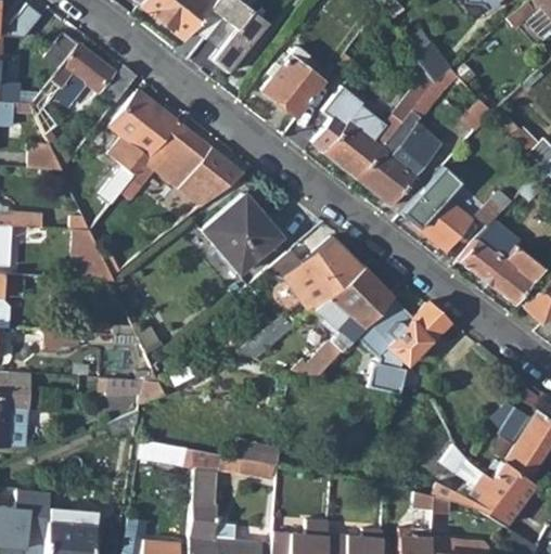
[(214,1),(212,0),(144,0),(141,5),(184,39),(193,29),(205,39),(222,18),(209,8),(214,1)]
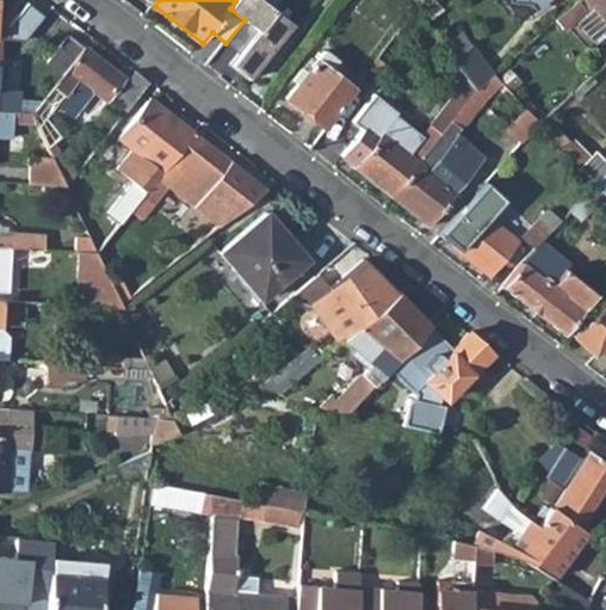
[(295,25),(263,0),(236,0),(235,1),(230,8),(245,20),(258,31),(240,55),(233,65),(252,80),(295,25)]
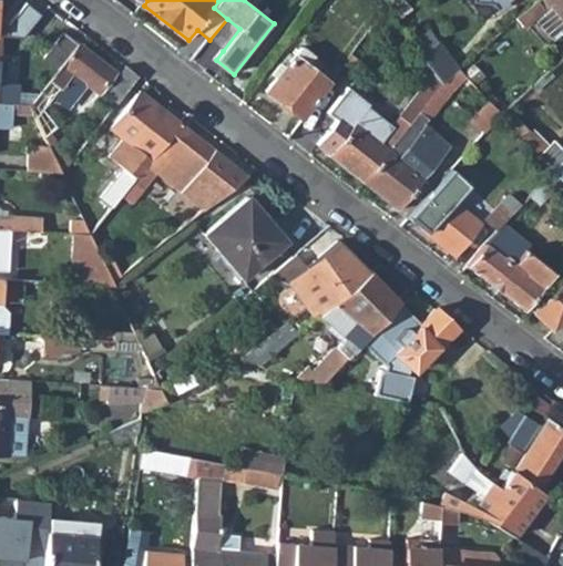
[(403,0),(396,0),(385,10),(396,23),(412,10),(403,0)]
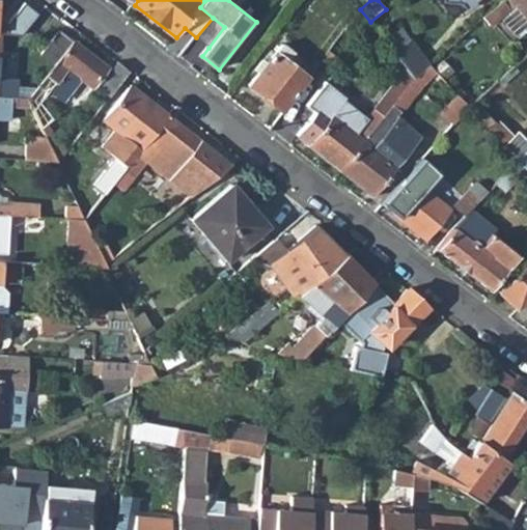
[(442,0),(435,0),(452,21),(478,0),(466,0),(466,3),(442,0)]
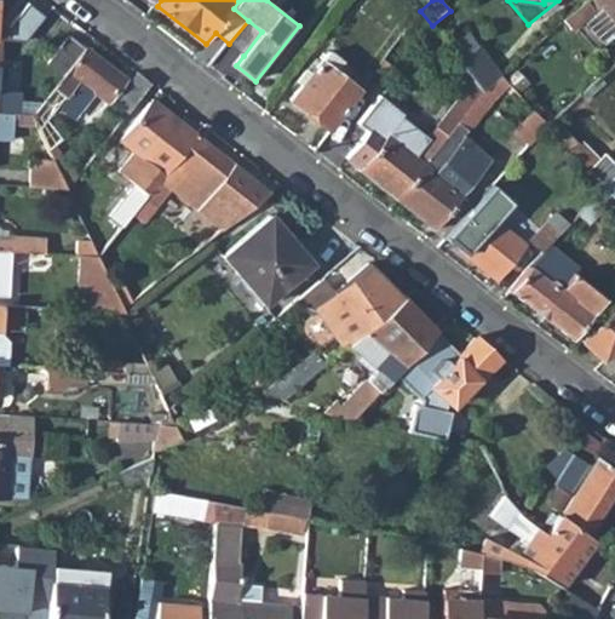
[(588,21),(603,9),(614,21),(614,0),(591,0),(565,22),(575,32),(588,21)]
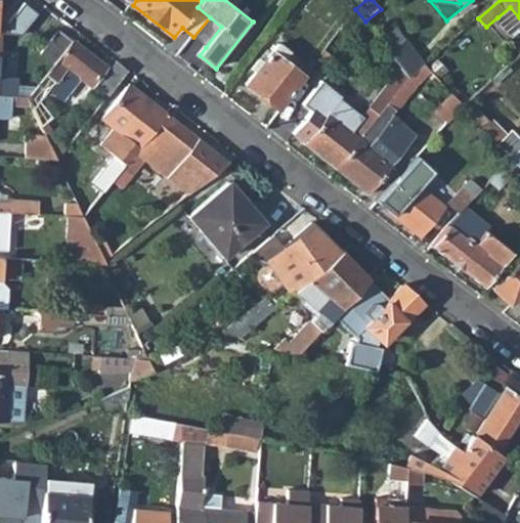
[(519,17),(510,7),(497,17),(515,37),(519,32),(519,17)]
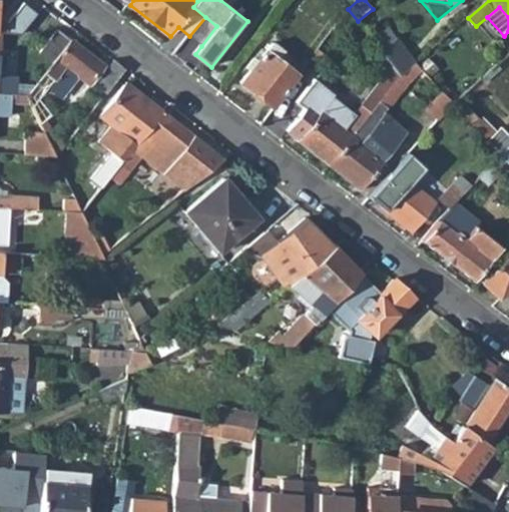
[(201,46),(216,26),(205,17),(189,36),(201,46)]
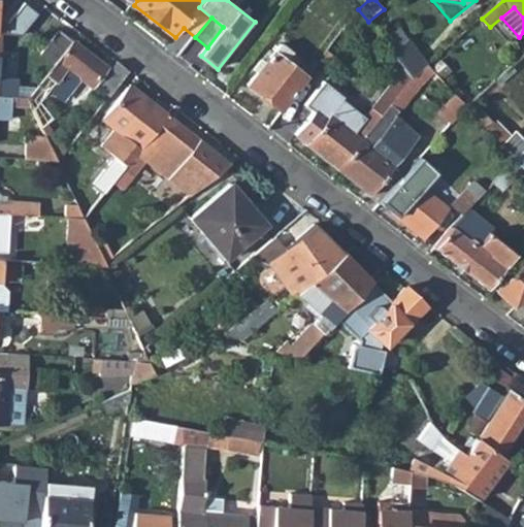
[(428,65),(400,31),(384,42),(404,70),(412,79),(428,65)]
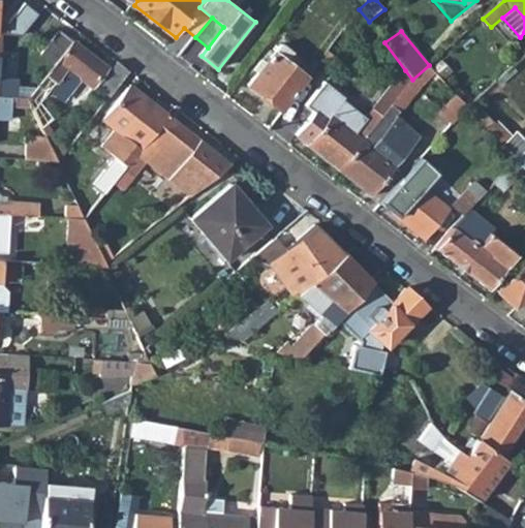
[(55,66),(74,42),(61,32),(43,56),(55,66)]
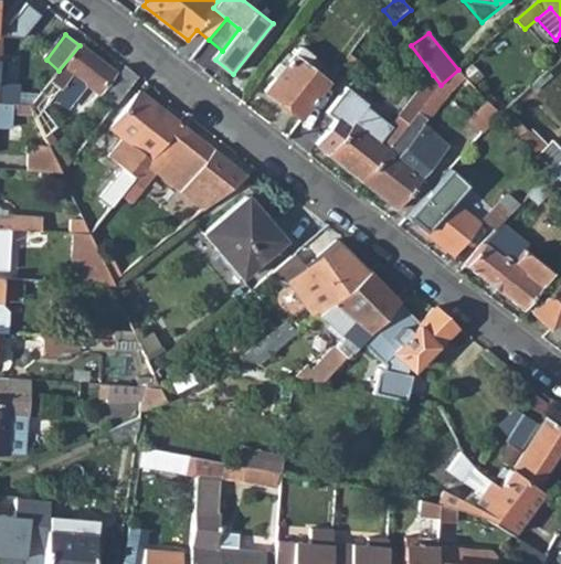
[(101,94),(116,73),(80,44),(80,45),(59,71),(30,105),(51,148),(56,142),(52,135),(55,130),(43,110),(54,97),(69,107),(88,85),(101,94)]
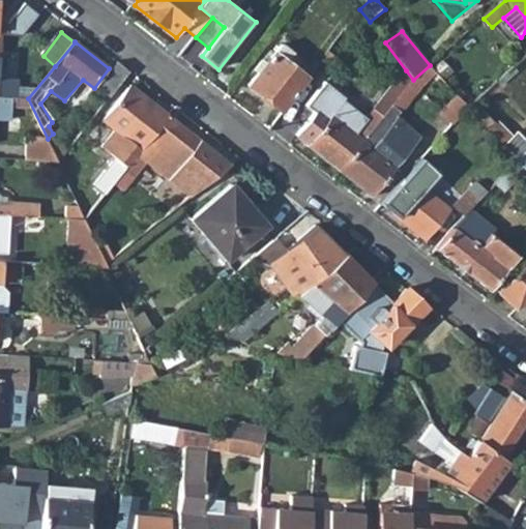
[(275,53),(303,75),(308,69),(291,57),(293,54),(282,45),(275,53)]
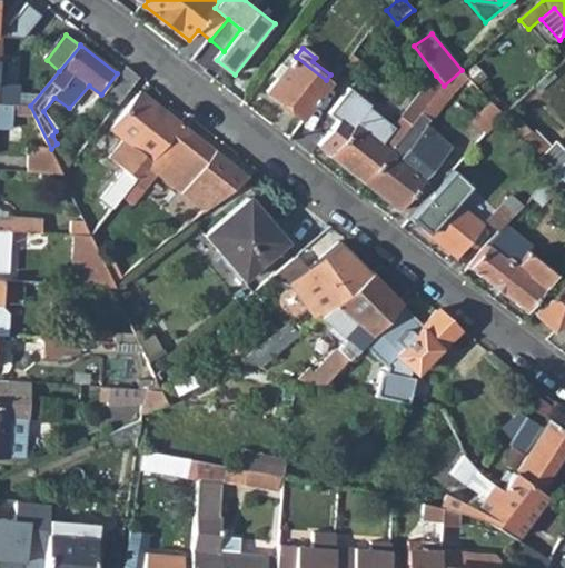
[(330,82),(326,80),(296,57),(269,92),(303,118),(330,82)]
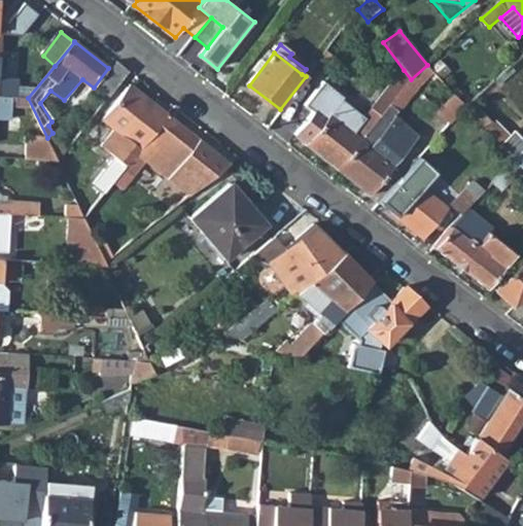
[(119,63),(99,89),(110,98),(132,72),(119,63)]
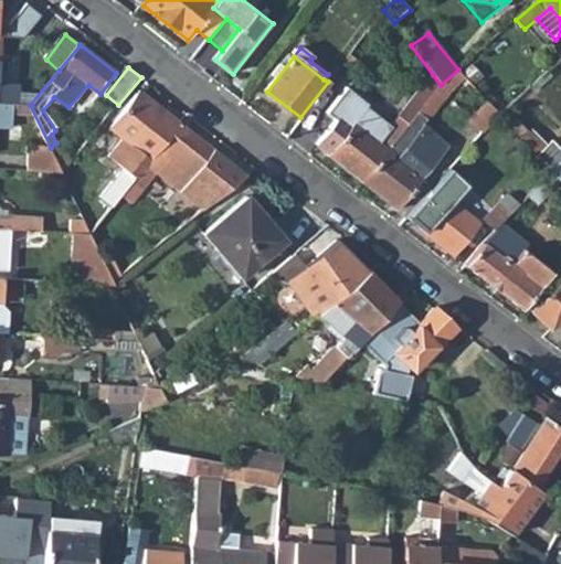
[(364,182),(400,210),(435,163),(411,144),(452,91),(467,80),(458,70),(441,85),(364,182)]
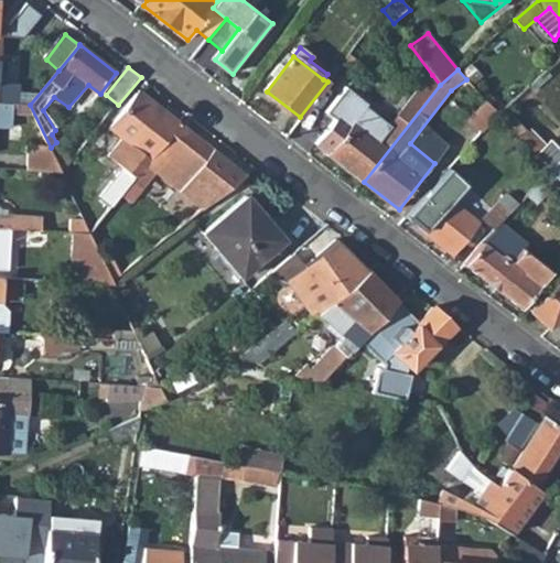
[(329,154),(364,182),(440,85),(432,75),(391,126),(368,107),(370,104),(350,87),(330,112),(338,119),(319,144),(330,153),(329,154)]
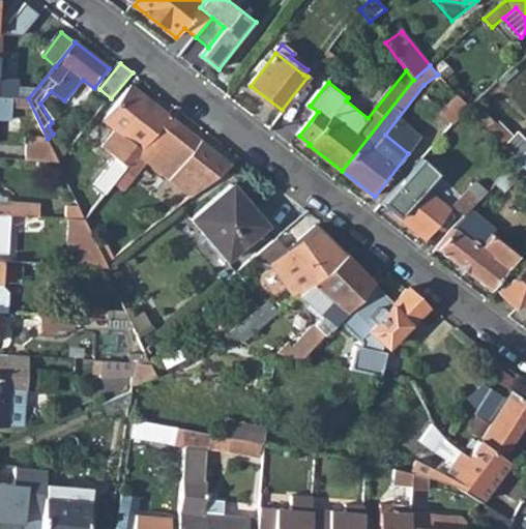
[(0,96),(17,97),(18,80),(0,78),(0,96)]
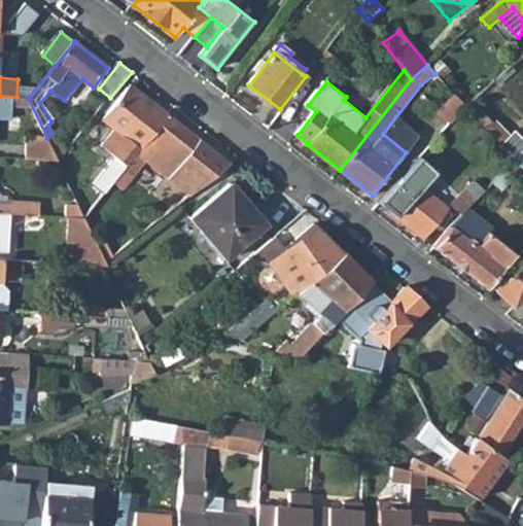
[(113,184),(169,114),(133,86),(105,120),(117,131),(104,148),(115,159),(95,183),(107,194),(113,184)]
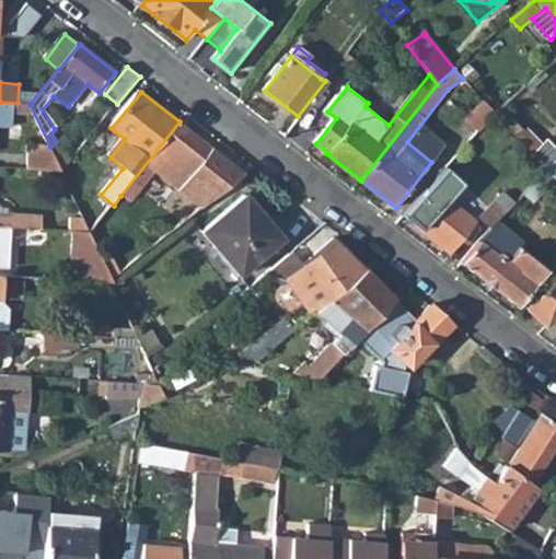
[(32,123),(29,167),(61,170),(50,147),(30,104),(18,103),(0,102),(0,127),(11,128),(12,115),(22,115),(32,123)]
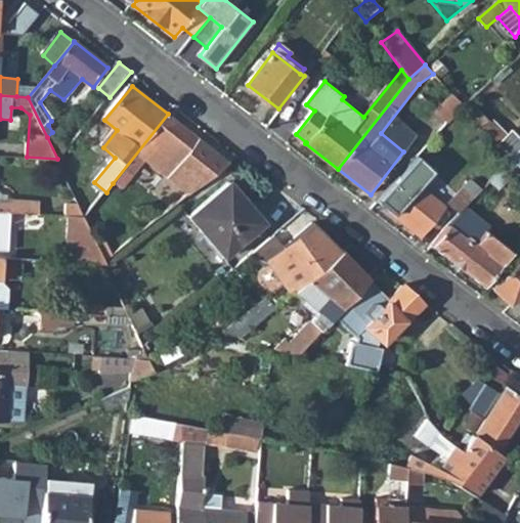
[(453,95),(436,111),(446,123),(447,122),(464,106),(453,95)]
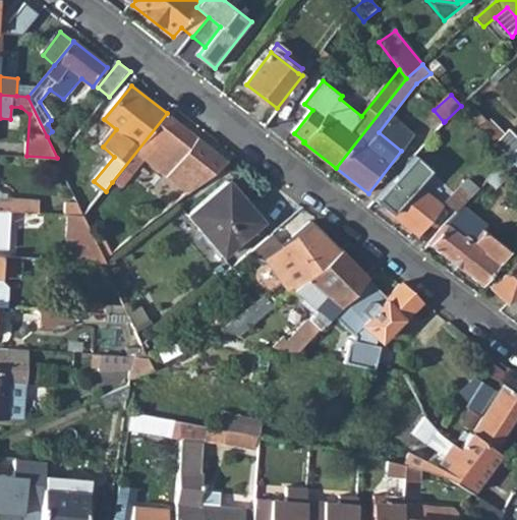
[(461,106),(510,157),(516,150),(516,134),(512,130),(507,133),(491,117),(490,119),(469,99),(461,106)]
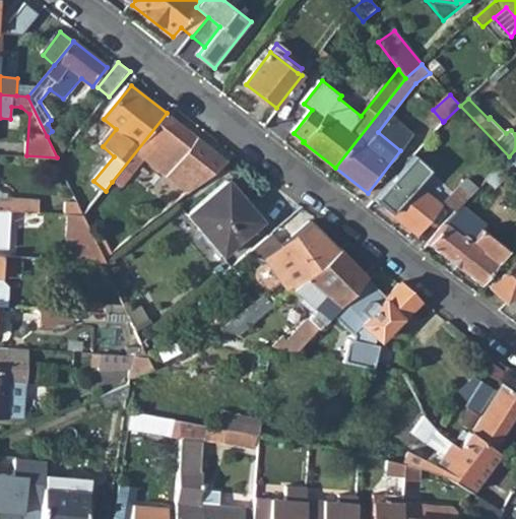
[(230,161),(167,113),(112,182),(122,190),(145,160),(188,194),(230,161)]
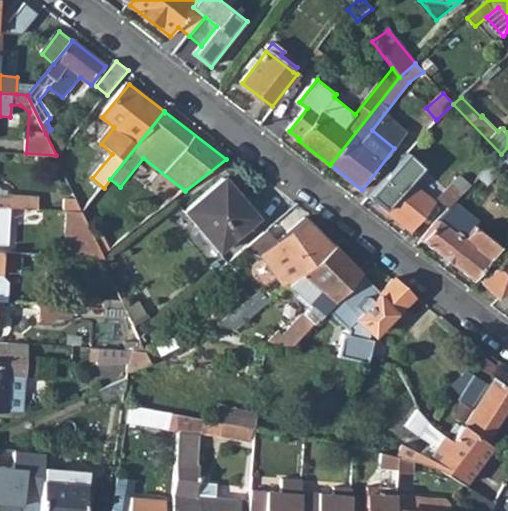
[(409,151),(372,195),(381,203),(380,205),(412,231),(437,202),(412,181),(425,166),(409,151)]
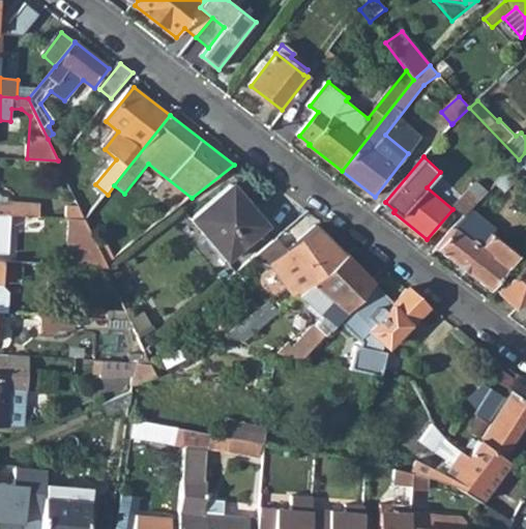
[(489,192),(479,182),(457,205),(467,215),(489,192)]
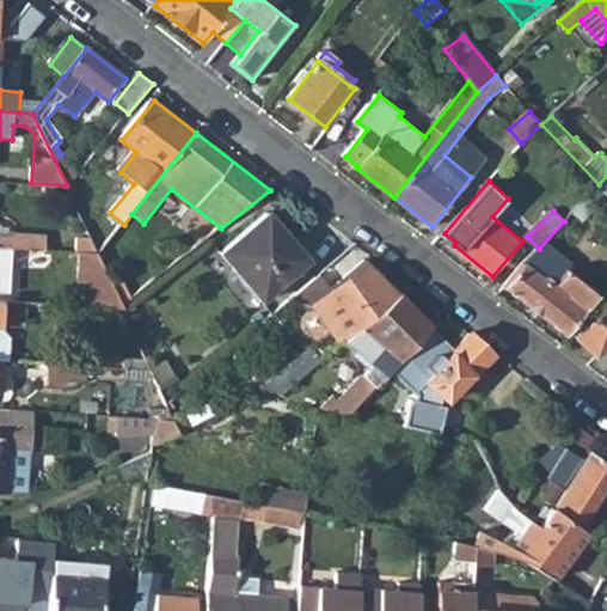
[(310,261),(270,215),(224,252),(262,301),(310,261)]
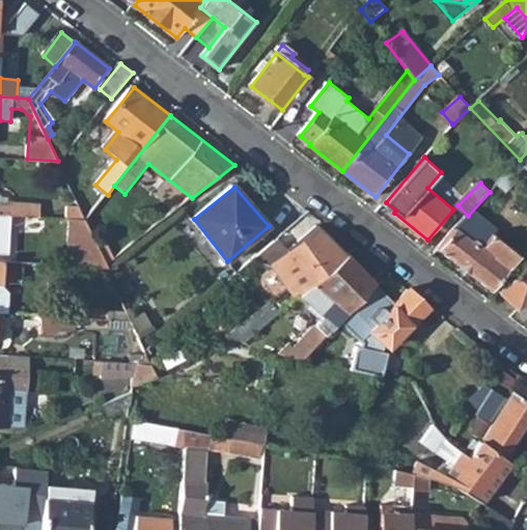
[(0,214),(42,217),(43,204),(9,202),(9,205),(0,204),(0,214)]
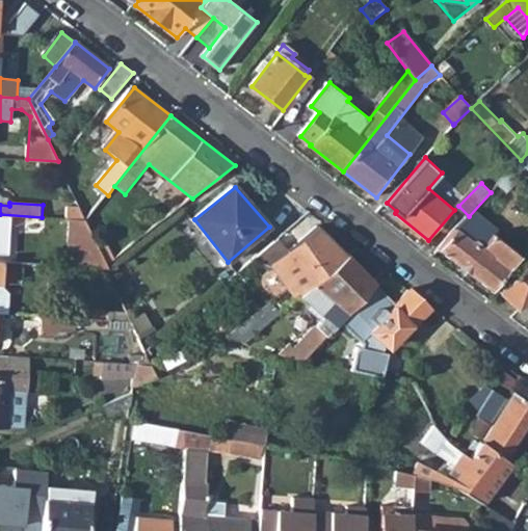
[(81,208),(69,208),(69,219),(73,219),(87,220),(81,208)]
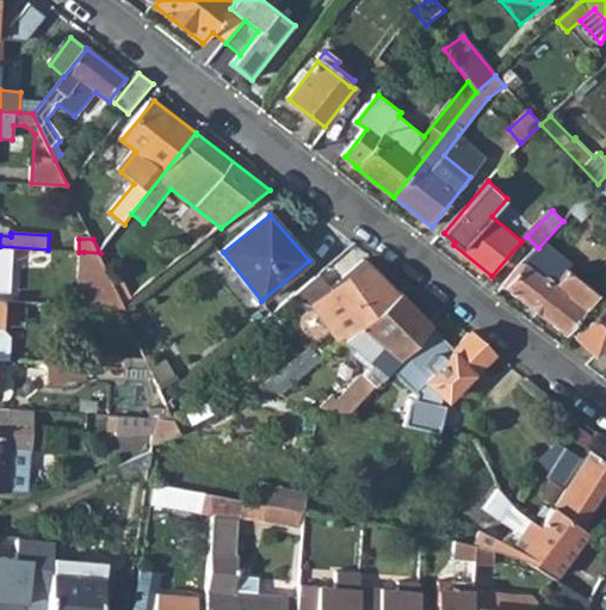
[(47,262),(48,250),(0,246),(0,260),(14,262),(14,259),(47,262)]
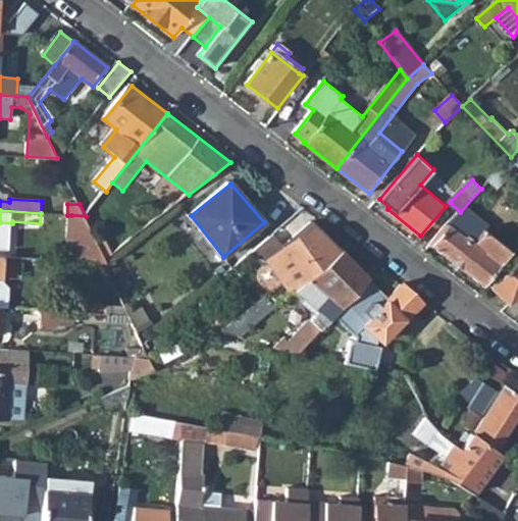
[(107,260),(96,239),(86,217),(86,216),(71,215),(68,261),(108,264),(107,260)]
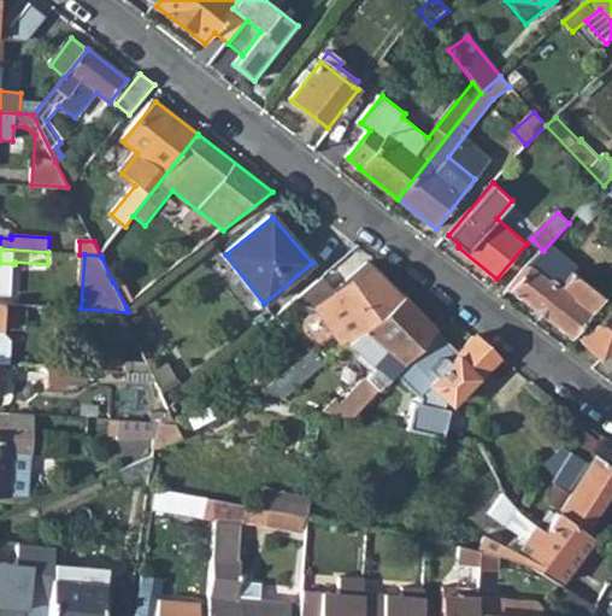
[(315,314),(318,309),(346,348),(351,345),(405,298),(370,262),(337,291),(324,276),(300,298),(315,314)]
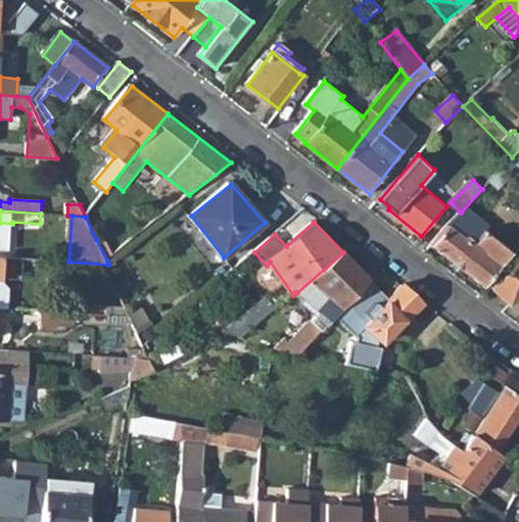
[(468,222),(458,232),(449,225),(432,244),(486,285),(502,266),(488,255),(499,241),(485,231),(483,233),(468,222)]
